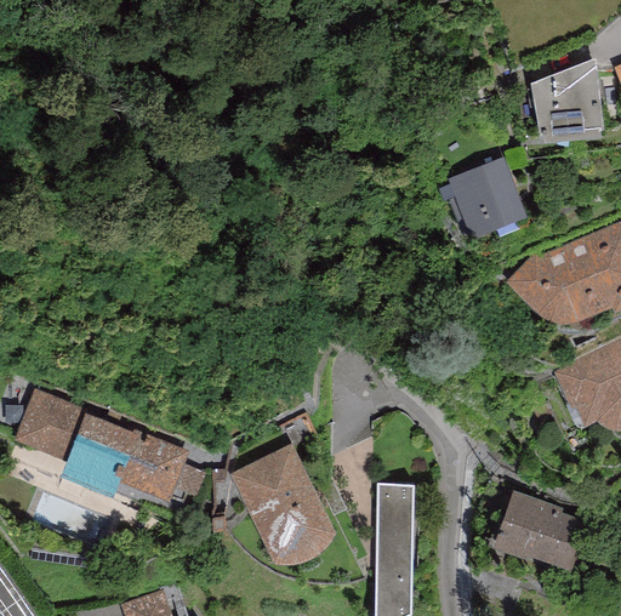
[(593,58),(530,83),(540,137),(600,130),(593,58)]
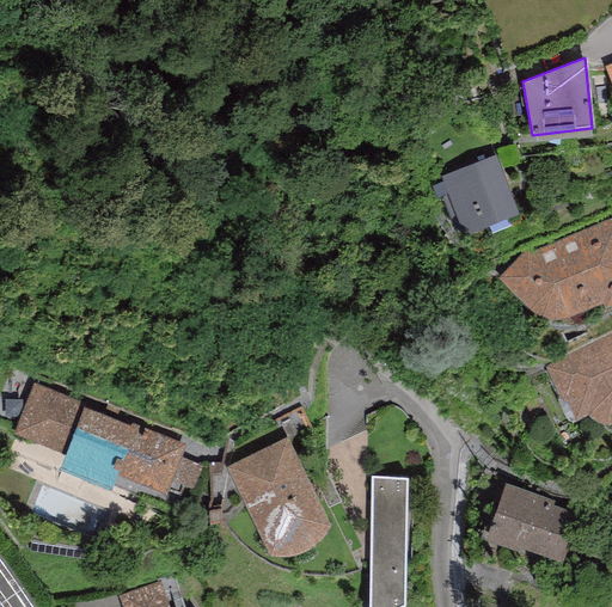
[(495,154),(441,175),(444,181),(432,185),(436,197),(441,196),(451,221),(457,218),(464,237),(519,215),(495,154)]
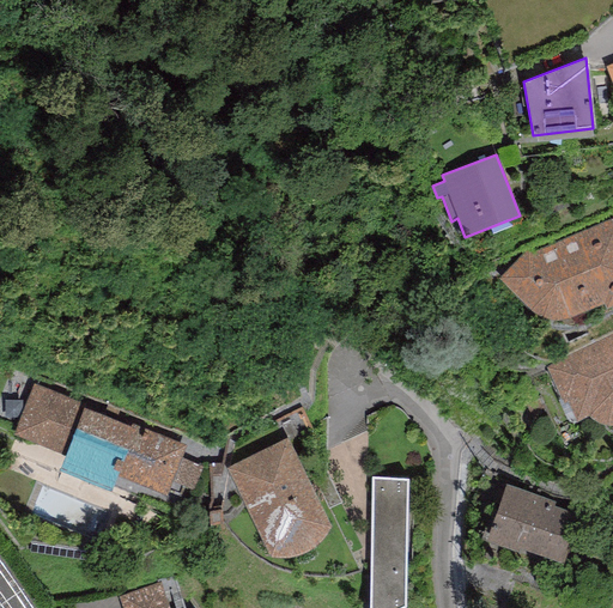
[(612,216),(533,250),(527,245),(499,280),(530,309),(544,316),(556,318),(570,317),(604,302),(606,308),(612,304),(612,216)]
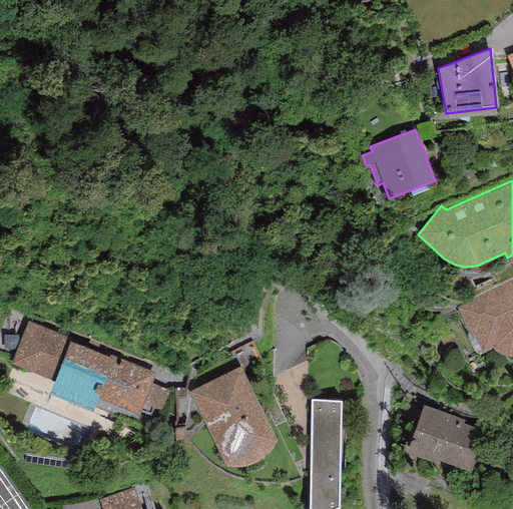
[(482,353),(492,348),(496,351),(502,354),(508,356),(512,355),(512,276),(509,278),(500,286),(464,302),(458,308),(472,339),(475,338),(482,353)]
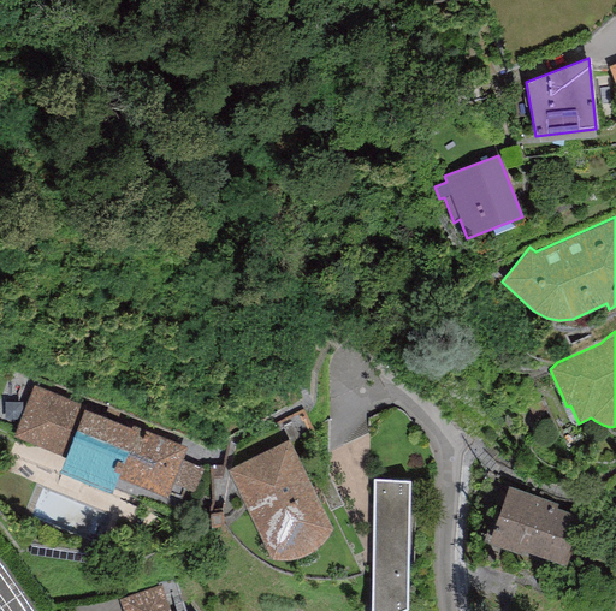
[(87,403),(34,384),(13,439),(67,458),(60,476),(110,496),(117,478),(167,497),(172,484),(193,491),(202,466),(183,457),(188,445),(131,423),(130,427),(84,410),(87,403)]
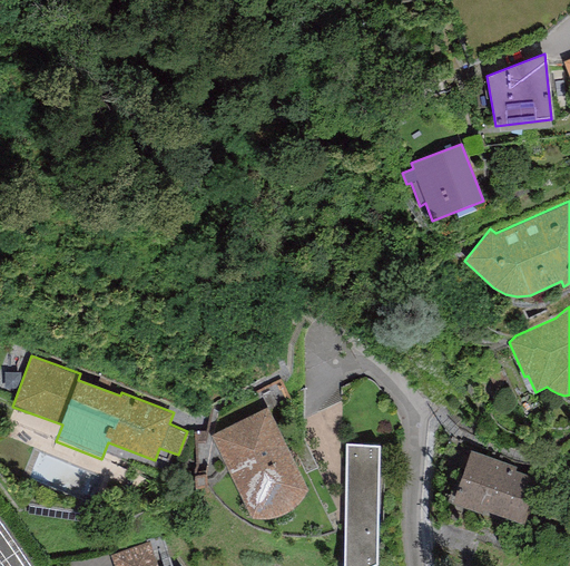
[(266,407),(213,435),(253,518),(274,519),(296,509),(305,491),(266,407)]
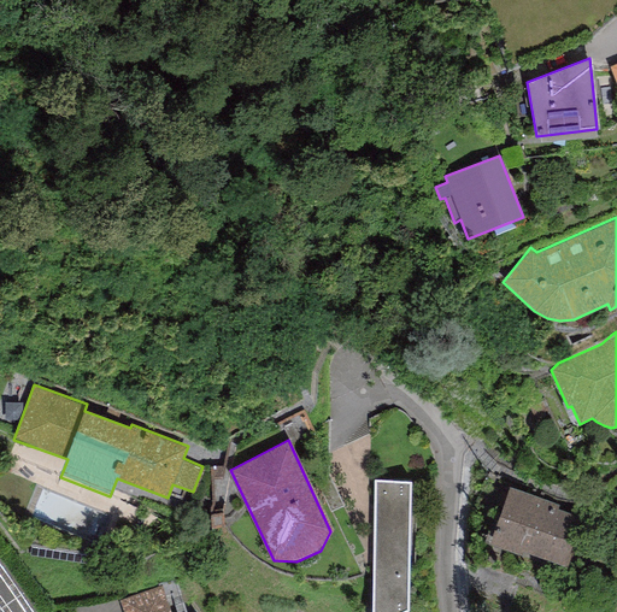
[(412,482),(374,480),(371,611),(401,611),(409,608),(412,482)]
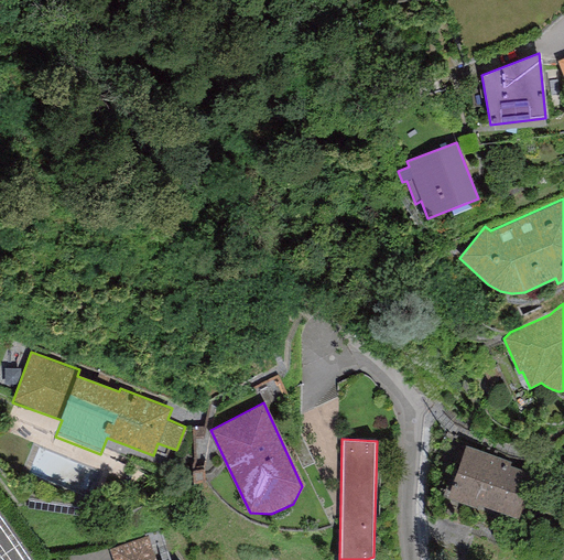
[(465,444),(446,499),(476,509),(477,506),(518,519),(532,475),(508,466),(510,460),(465,444)]
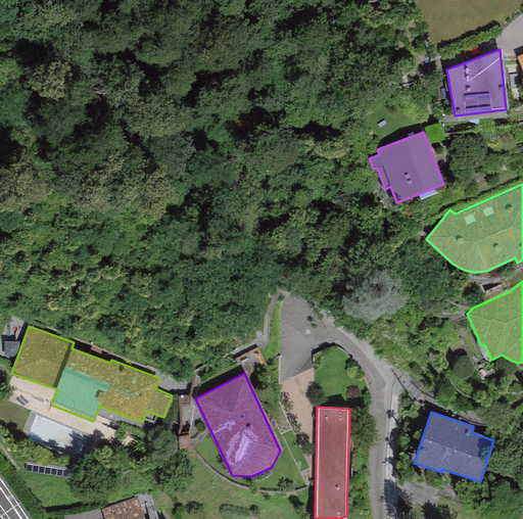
[(102,518),(144,518),(136,494),(98,506),(102,518)]
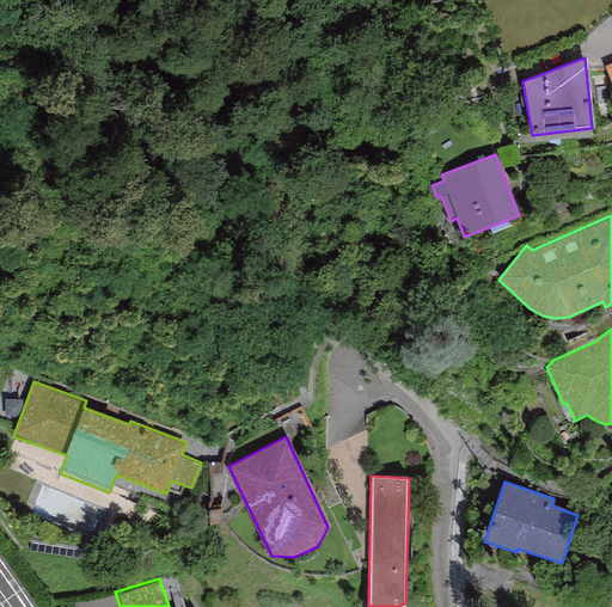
All buildings are outlined.
